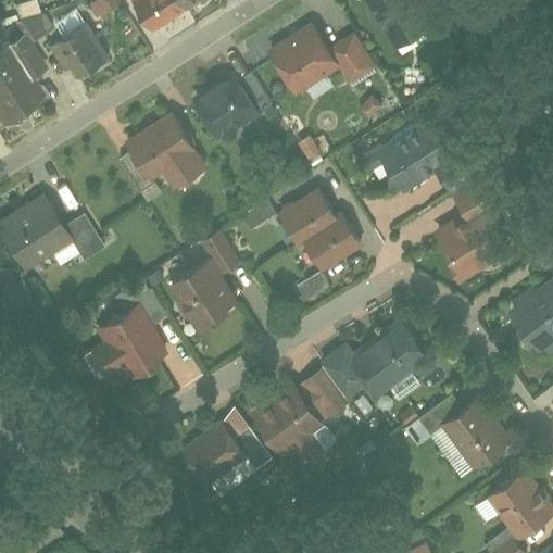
[(117,0),(96,0),(88,7),(97,20),(121,3),(117,0)]
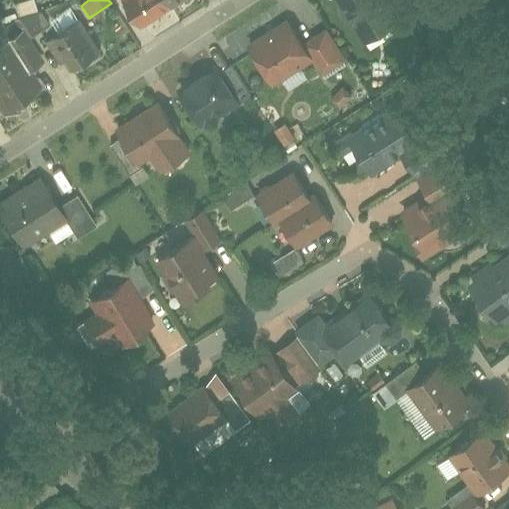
[(122,0),(141,30),(169,13),(161,0),(122,0)]
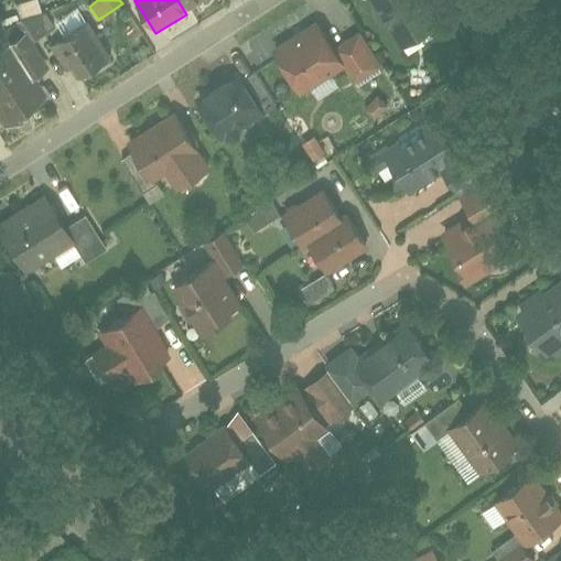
[(177,0),(186,14),(209,0),(177,0)]
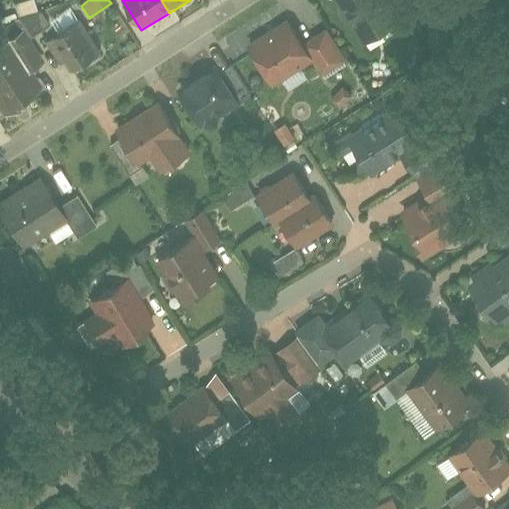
[(385,0),(331,0),(361,50),(401,26),(385,0)]
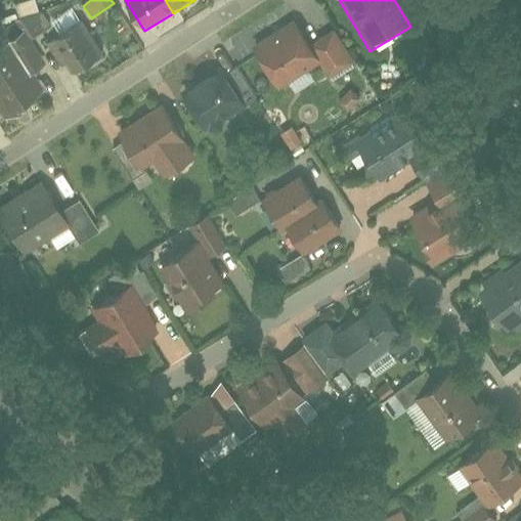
[(47,36),(71,75),(103,55),(80,15),(47,36)]
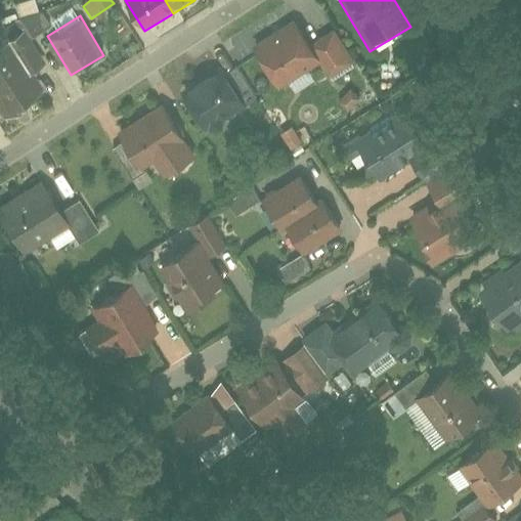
[(277,93),(320,68),(330,82),(356,67),(335,30),(308,45),(294,22),(250,47),(277,93)]
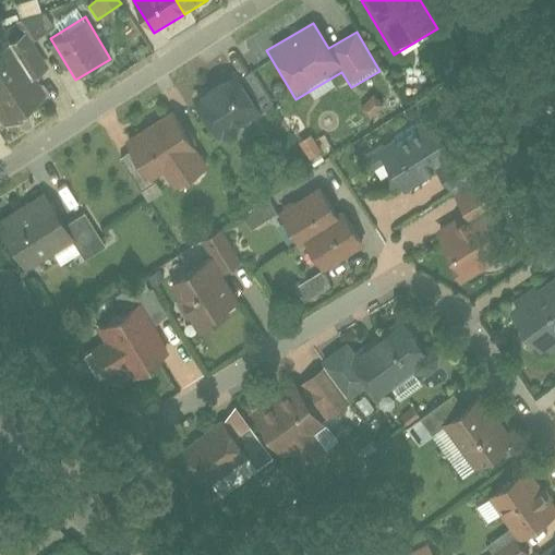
[(0,122),(2,127),(40,104),(8,50),(0,53),(0,122)]
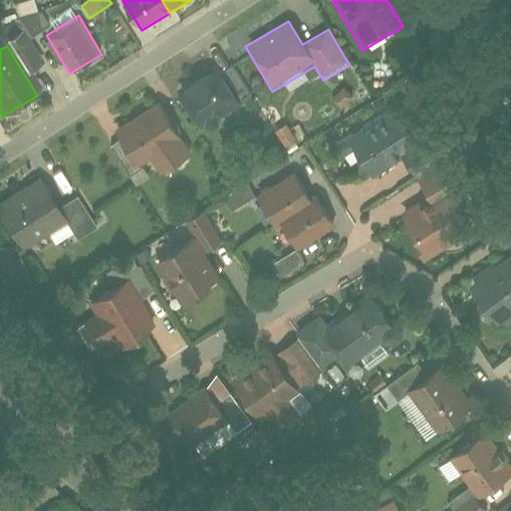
[(250,103),(230,69),(204,84),(201,78),(177,93),(200,133),(250,103)]
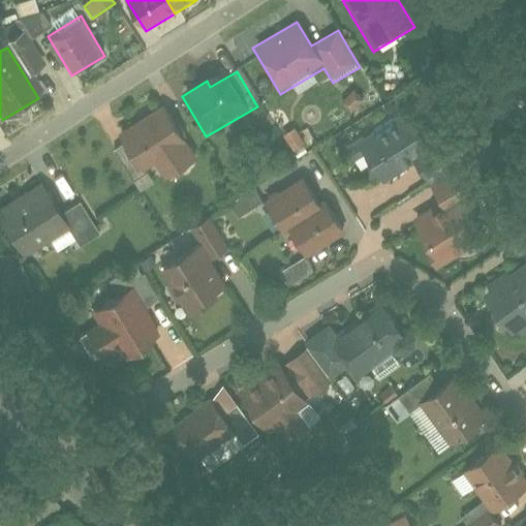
[(196,162),(164,107),(118,135),(140,173),(153,164),(164,182),(196,162)]
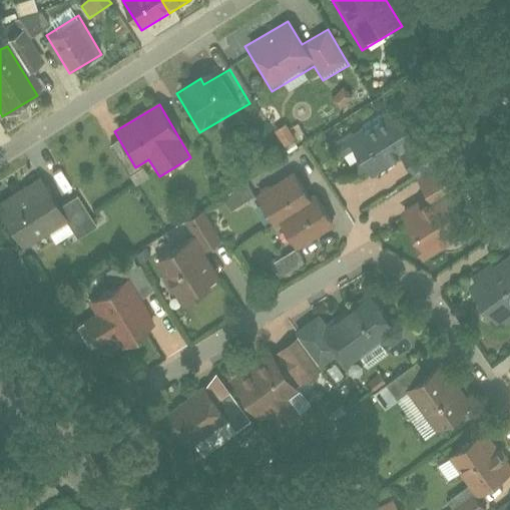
[(420,150),(394,108),(344,139),(370,181),(420,150)]
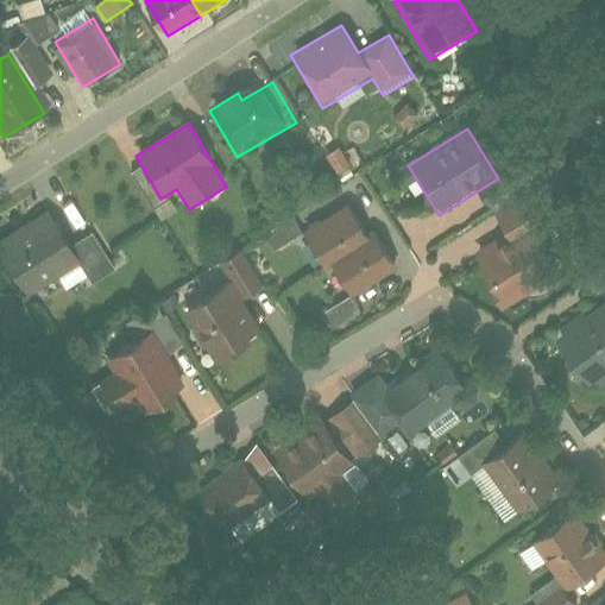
[(303,237),(322,269),(332,263),(371,238),(352,207),(303,237)]
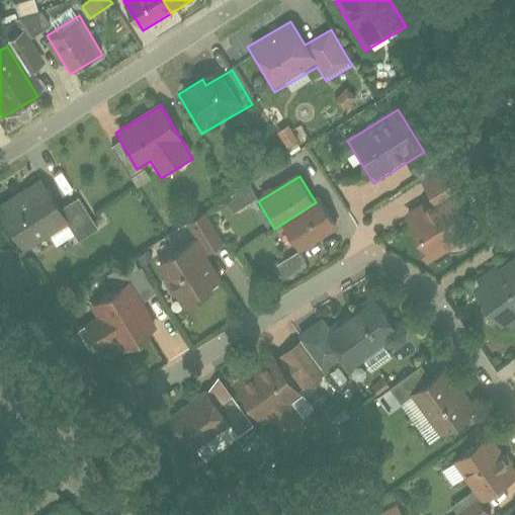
[(62,219),(41,184),(0,208),(0,218),(16,246),(62,219)]
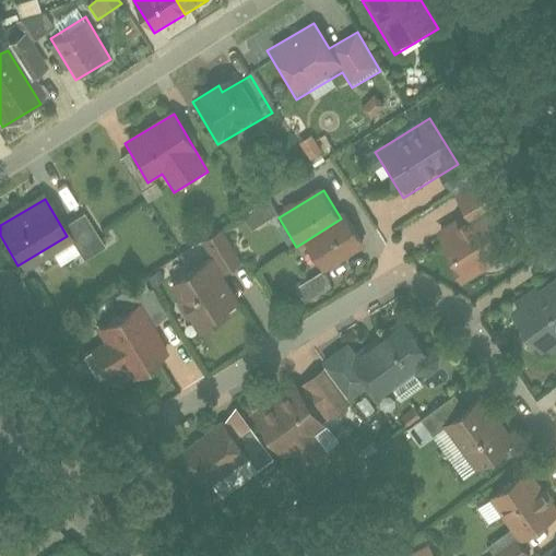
[(496,200),(437,236),(466,283),(524,246),(496,200)]
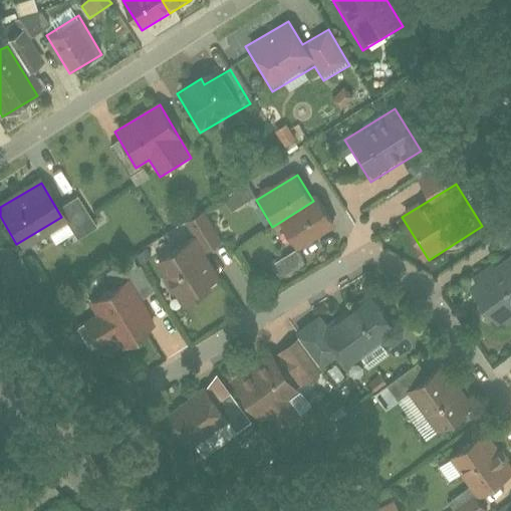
[(280,222),(297,249),(337,224),(321,197),(313,201),(280,222)]
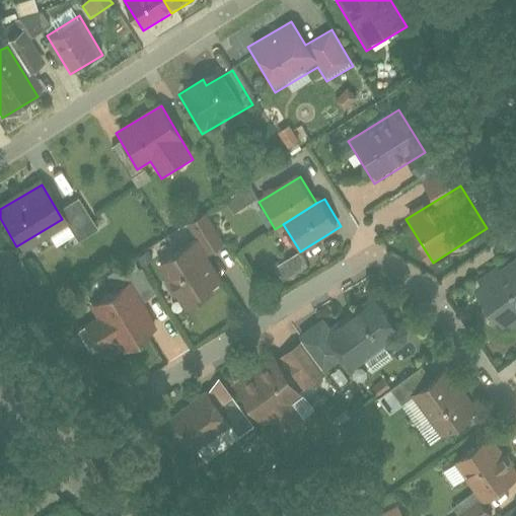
[(193,242),(155,266),(186,314),(222,291),(193,242)]
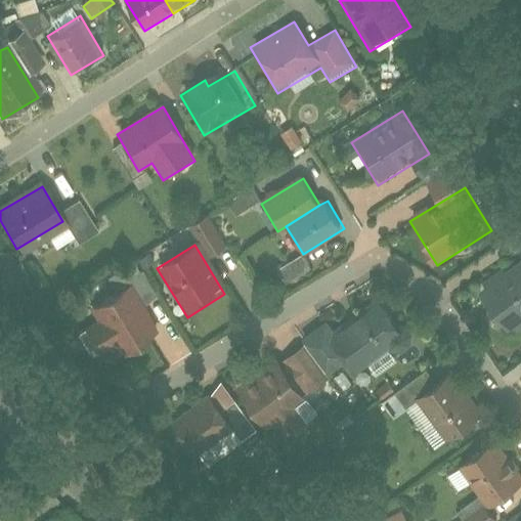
[(285,284),(310,269),(302,255),(276,269),(285,284)]
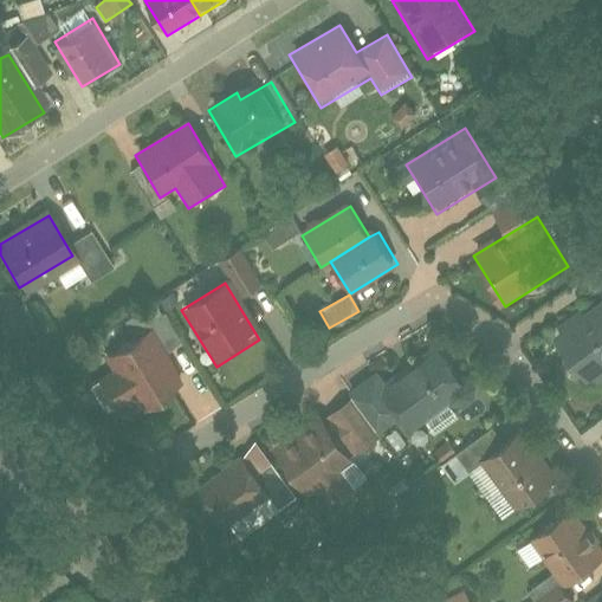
[(601,301),(551,338),(587,386),(601,374),(601,301)]
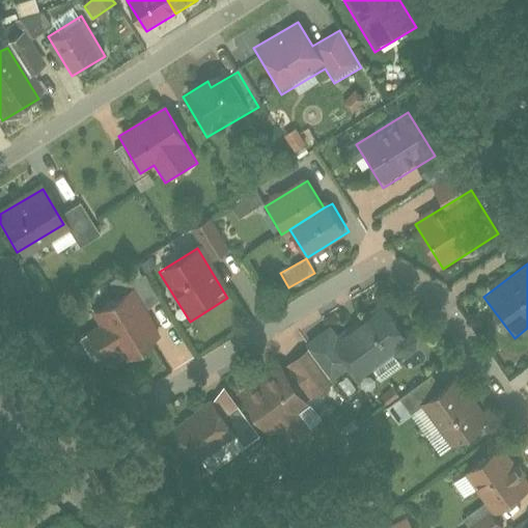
[(157,335),(128,290),(87,315),(98,331),(86,338),(96,356),(109,349),(116,361),(157,335)]
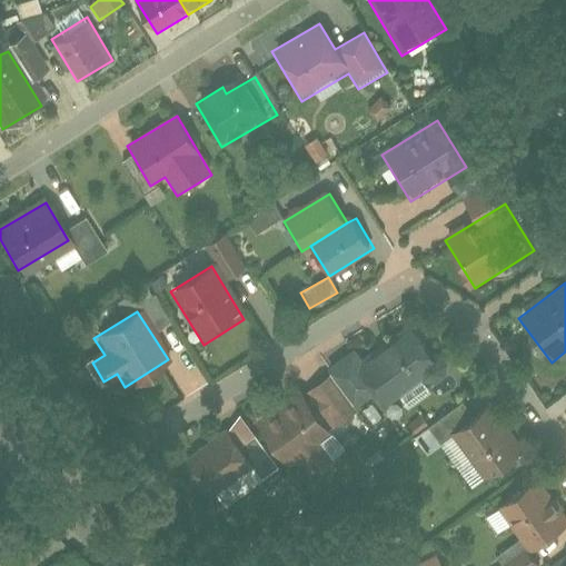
[(436,370),(408,327),(358,358),(355,351),(327,368),(353,408),(379,391),(386,401),(436,370)]
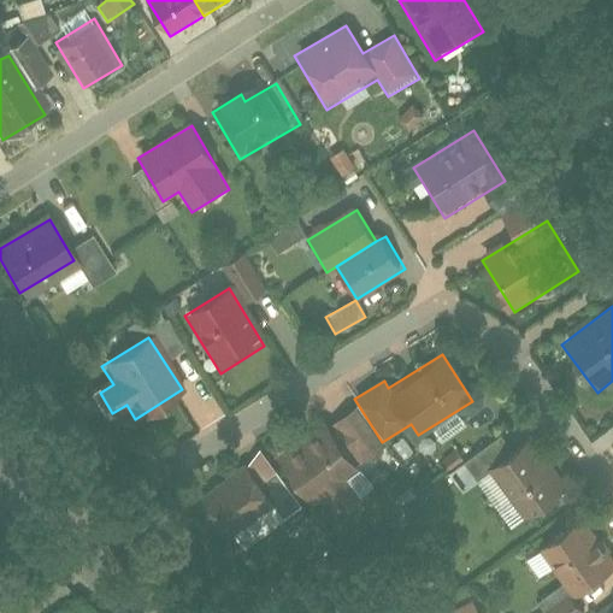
[(459,414),(431,429),(438,442),(465,428),(459,414)]
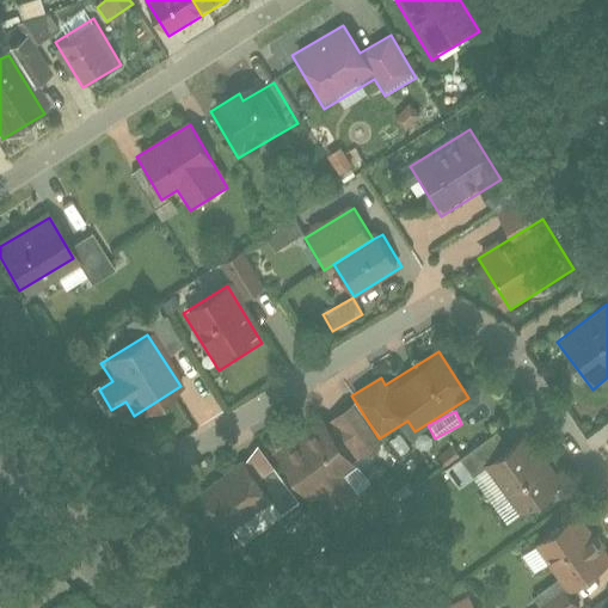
[(321,421),(275,454),(304,495),(315,486),(333,510),(355,495),(338,471),(351,461),(321,421)]
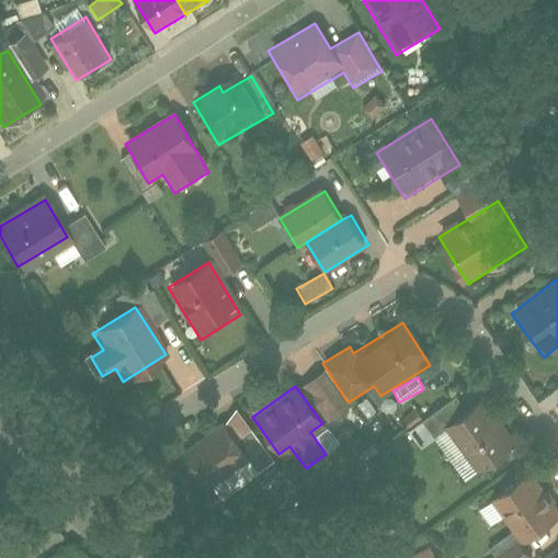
[(480,402),(443,430),(477,475),(513,448),(480,402)]
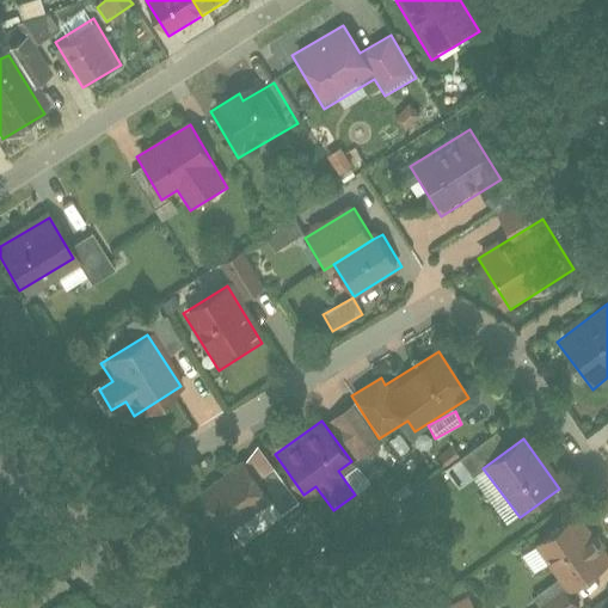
[(272,501),(245,462),(190,502),(217,539),(272,501)]
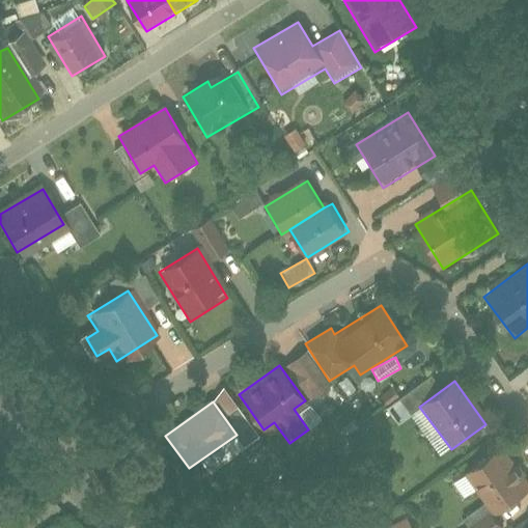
[(527,484),(500,447),(465,472),(498,517),(527,495),(527,484)]
